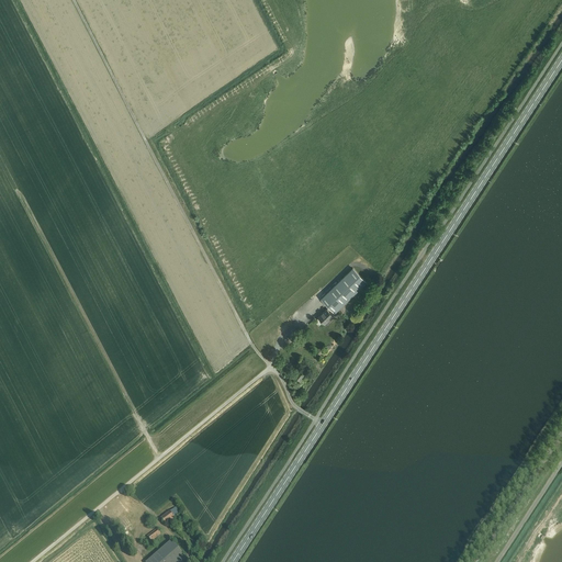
[(335,313),(367,282),(353,268),(322,299),(329,306),(327,308),(318,317),(325,324),(334,316),(333,315),(335,313)]
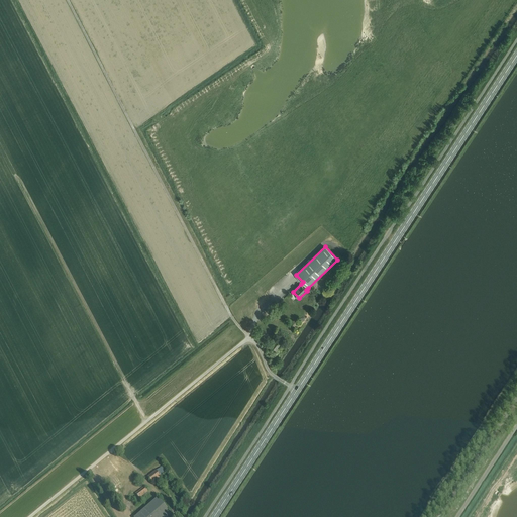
[(279,342),(281,340),(278,338),(277,339),(275,337),(272,341),(274,343),(272,346),(276,349),(280,343),(279,342)]
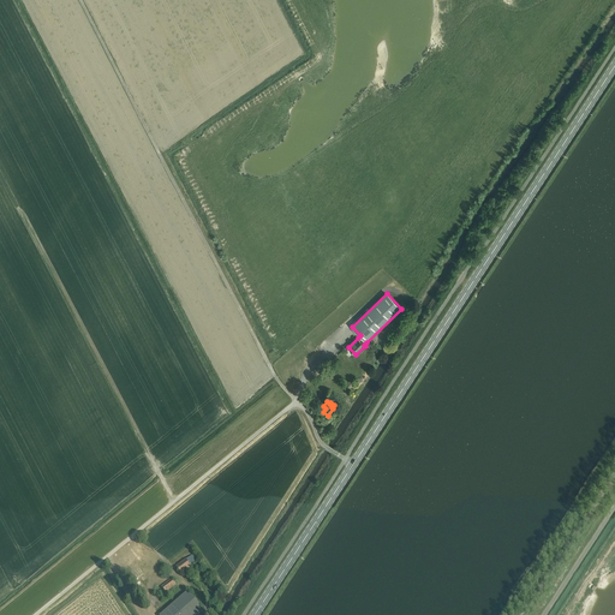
[(191,567),(197,562),(193,557),(186,561),(185,560),(177,567),(181,574),(187,569),(189,571),(191,569),(191,567)]
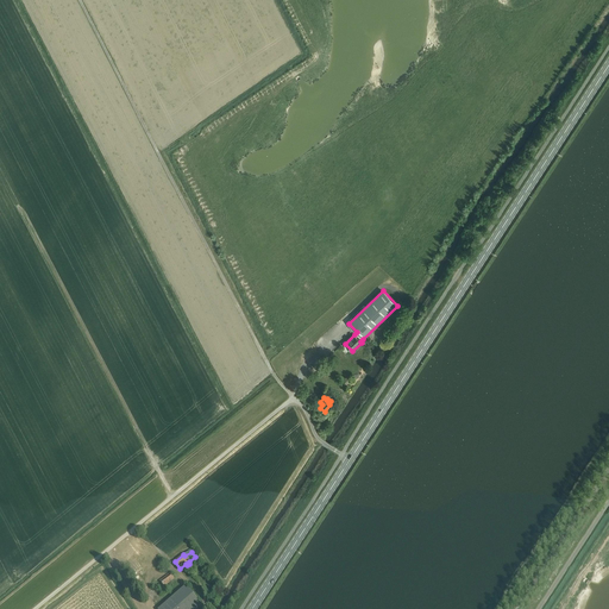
[(164,586),(175,578),(170,573),(161,582),(161,583),(151,591),(157,600),(168,591),(164,586)]
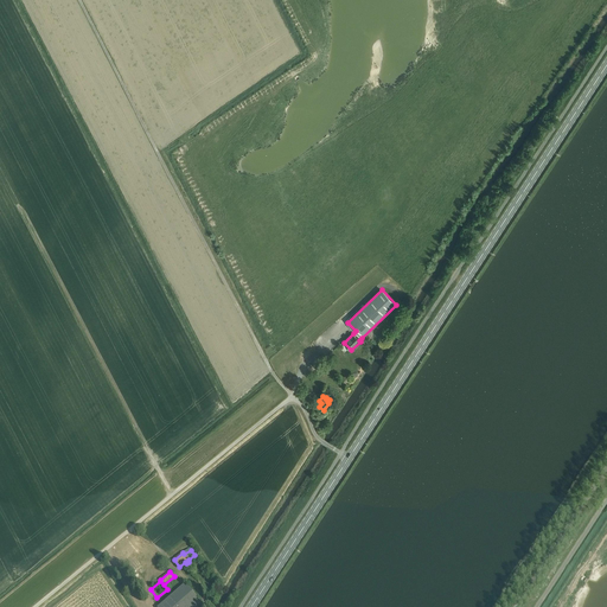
[(159,606),(195,606),(200,602),(185,585),(159,606)]
